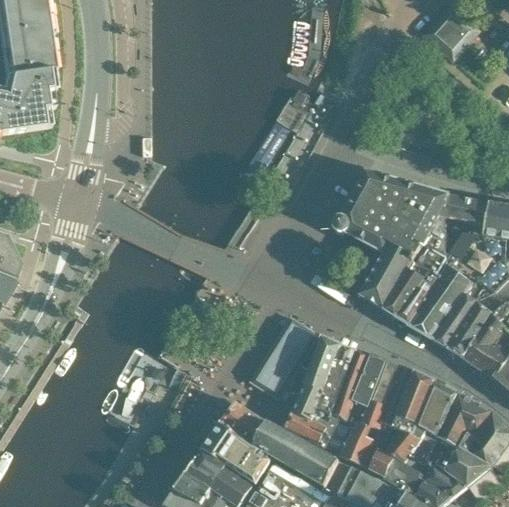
[(4,94),(0,93),(0,132),(48,126),(48,124),(45,108),(51,107),(51,105),(49,88),(53,88),(50,70),(53,69),(47,33),(51,32),(47,0),(0,0),(0,19),(8,75),(4,94)]
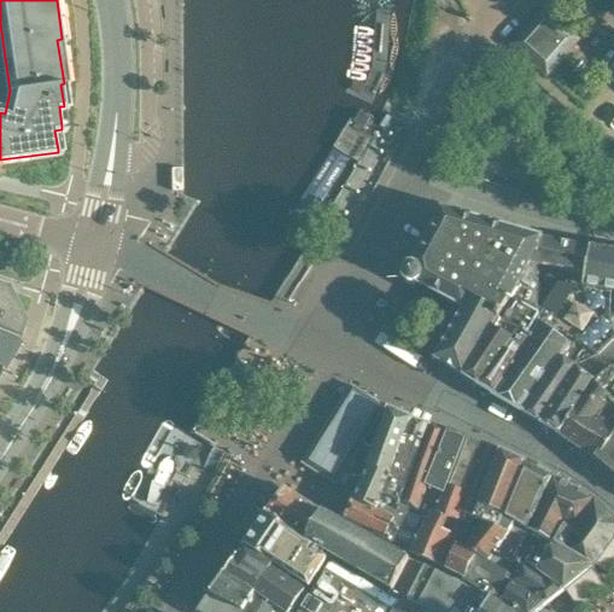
[(542,3),(508,40),(544,71),(547,69),(572,41),(577,35),(551,12),(542,3)]
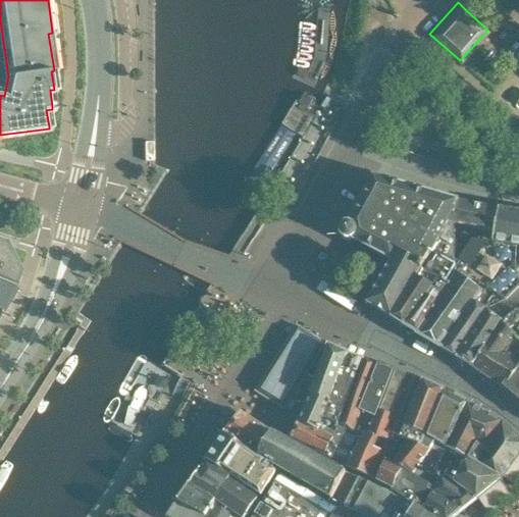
[(293,69),(302,73),(305,65),(297,61),(293,69)]
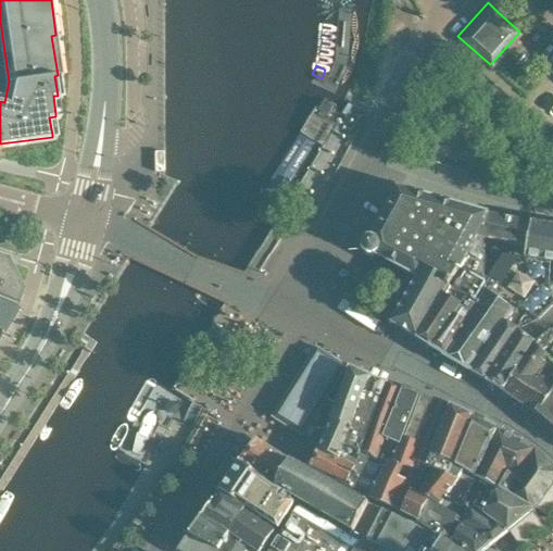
[(272,172),(290,183),(335,109),(316,97),(272,172)]
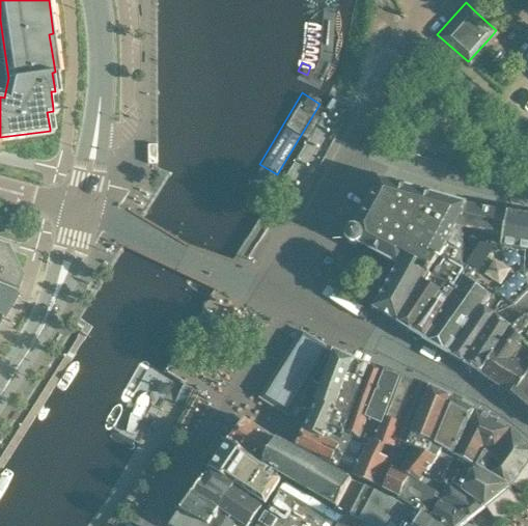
[(412,137),(417,126),(395,115),(390,127),(412,137)]
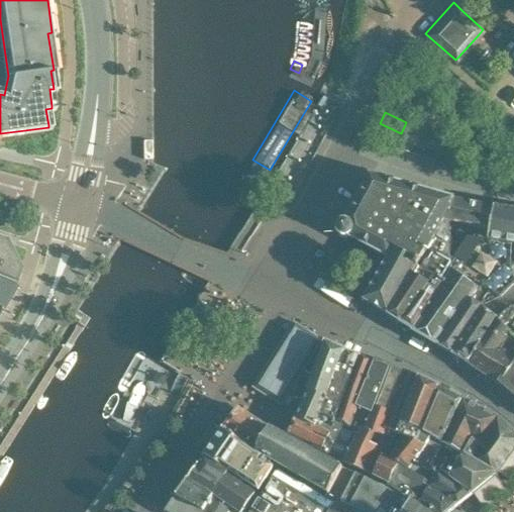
[(448,252),(447,218),(444,217),(451,195),(368,172),(343,216),(342,218),(341,218),(339,219),(338,220),(337,221),(336,222),(335,223),(335,225),(335,227),(335,228),(335,229),(336,231),(337,232),(338,233),(340,234),(341,234),(344,234),(345,234),(347,234),(386,254),(388,249),(414,264),(427,243),(448,252)]
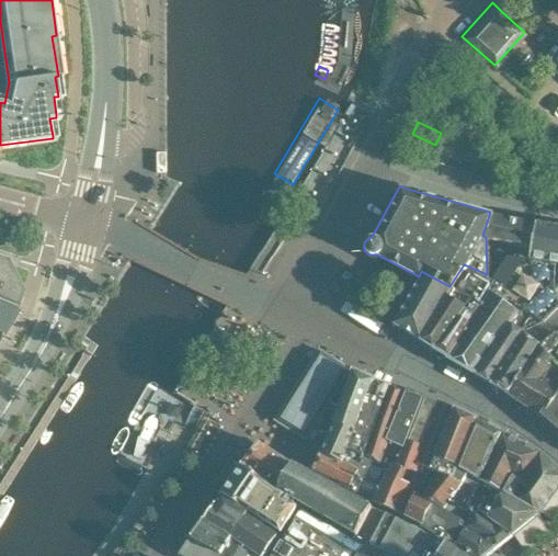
[(557,224),(534,219),(490,212),(482,236),(486,237),(494,239),(520,244),(523,258),(527,258),(554,263),(553,286),(557,285),(557,224)]
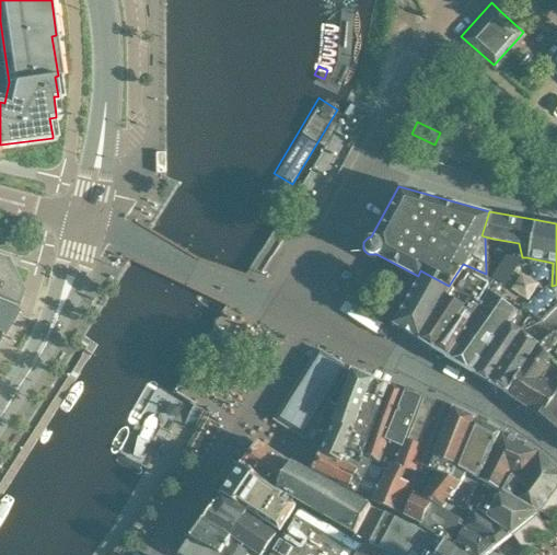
[(480,302),(447,355),(470,368),(471,369),(505,320),(507,319),(514,310),(517,312),(520,307),(537,319),(556,302),(556,301),(552,286),(553,263),(526,257),(522,257),(506,253),(489,277),(486,275),(486,274),(475,269),(463,264),(449,286),(470,298),(475,300),(476,299),(480,302)]
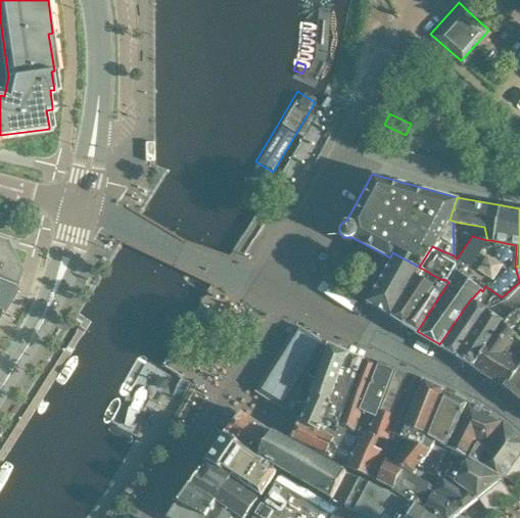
[(3,240),(0,239),(0,281),(12,286),(17,270),(3,240)]
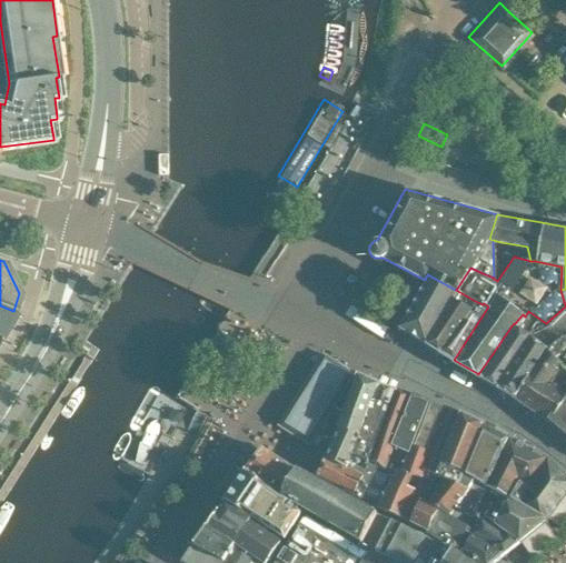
[(425,342),(456,290),(427,274),(425,280),(398,327),(425,342)]
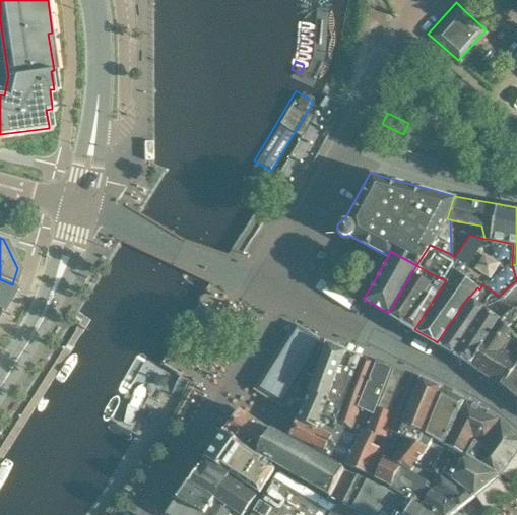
[(401,321),(436,276),(416,265),(388,313),(401,321)]
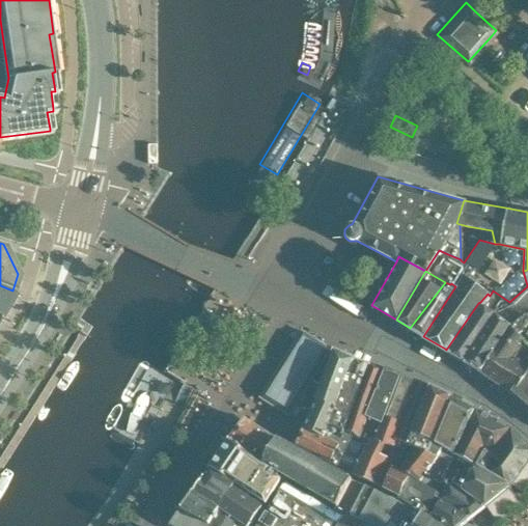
[(423,336),(455,286),(451,283),(450,284),(445,282),(410,328),(423,336)]
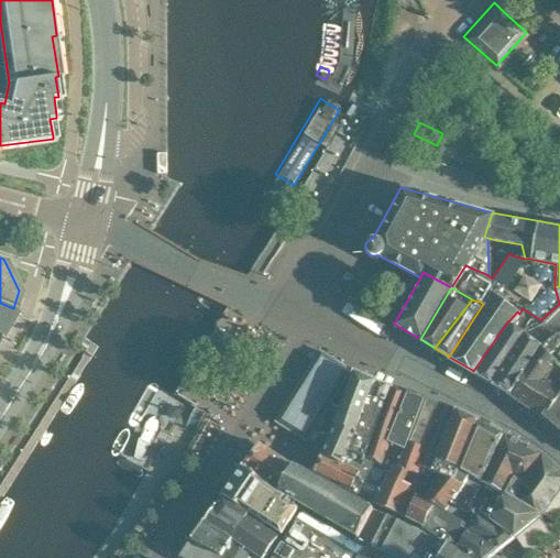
[(0,329),(12,310),(13,308),(0,303),(0,329)]
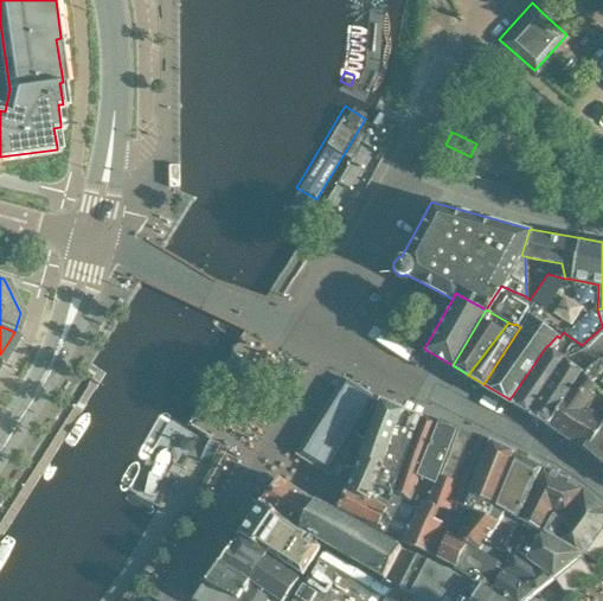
[(602,327),(582,345),(583,346),(568,353),(564,357),(530,411),(545,420),(546,421),(578,369),(582,371),(585,365),(587,366),(597,357),(602,360),(602,327)]
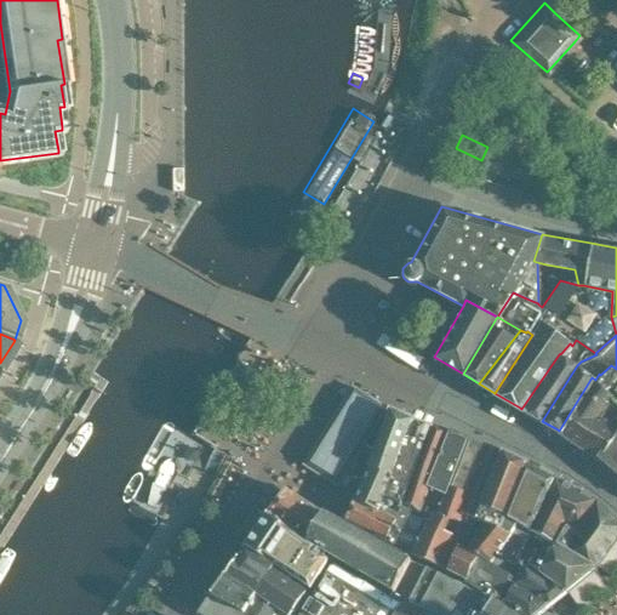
[(542,421),(577,365),(561,353),(559,354),(521,409),(542,421)]
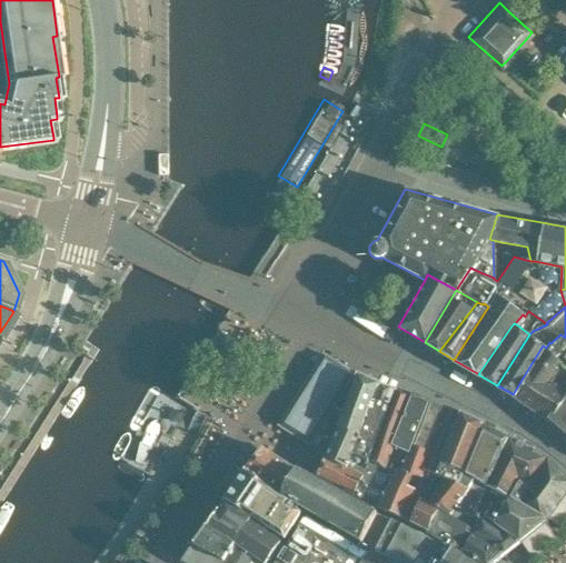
[(562,364),(558,362),(559,360),(553,354),(557,353),(565,341),(565,338),(560,334),(550,343),(549,342),(546,348),(543,345),(513,394),(535,409),(550,385),(549,384),(559,369),(562,364)]
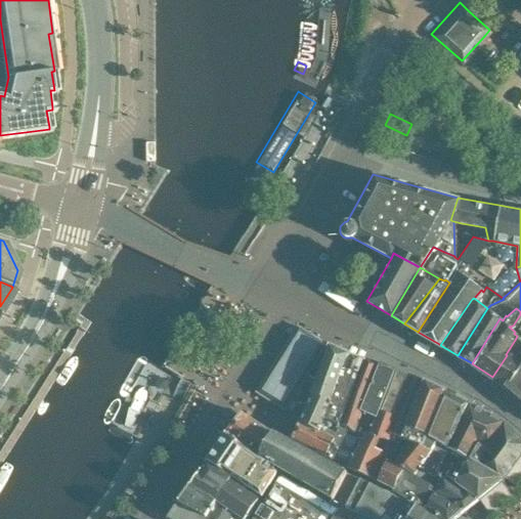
[(520,320),(517,328),(520,331),(520,360),(505,385),(520,398),(520,320)]
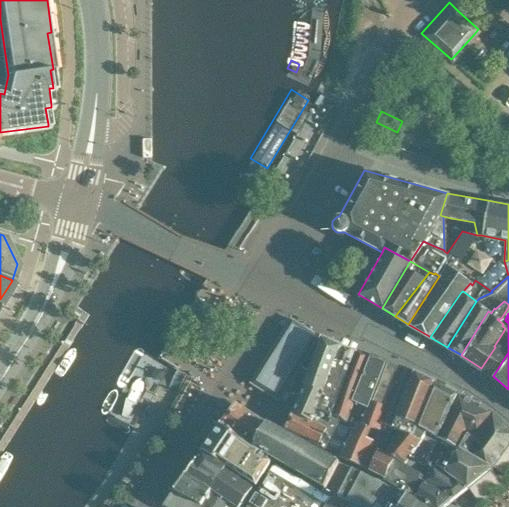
[(315,332),(289,316),(251,378),(277,395),(315,332)]
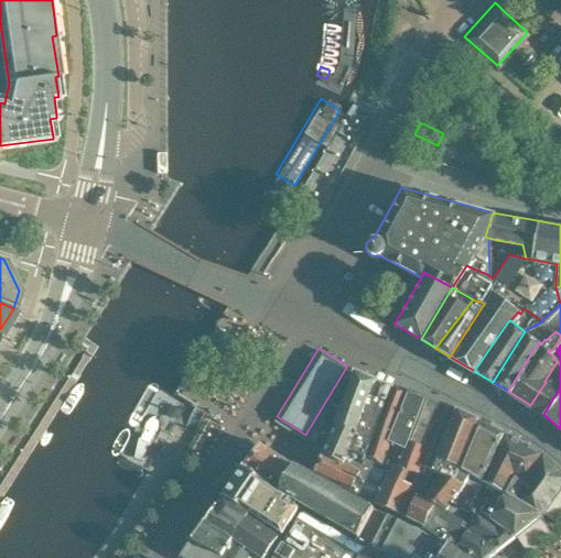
[(560,360),(560,361),(558,359),(557,361),(554,365),(545,381),(546,382),(530,405),(538,411),(543,414),(560,387),(560,360)]
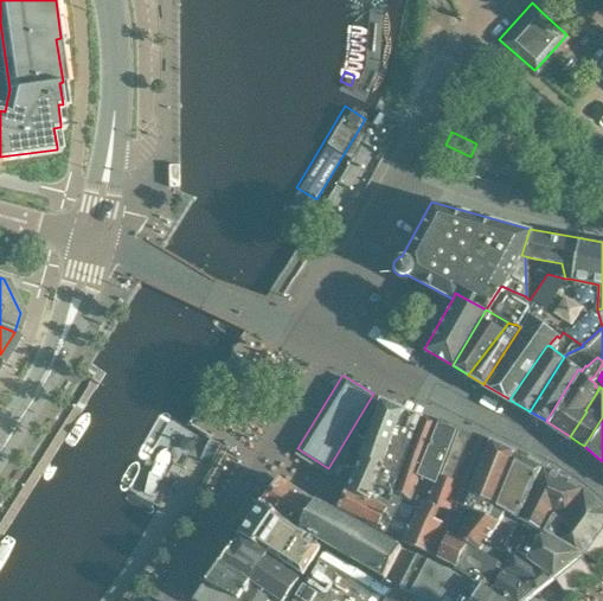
[(371,490),(403,408),(380,398),(346,486),(366,497),(371,490)]
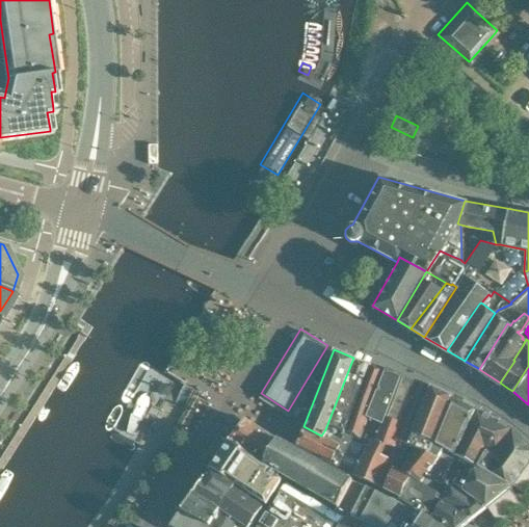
[(340,437),(369,364),(364,362),(353,358),(325,429),(340,437)]
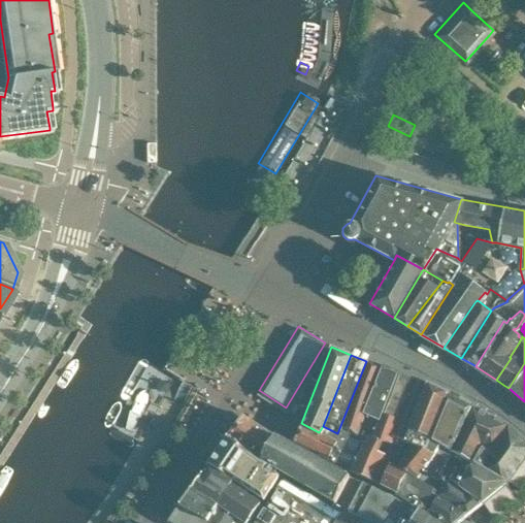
[(368,401),(383,367),(366,361),(337,433),(323,426),(319,432),(301,423),(294,440),(334,461),(342,443),(349,428),(356,431),(368,401)]
